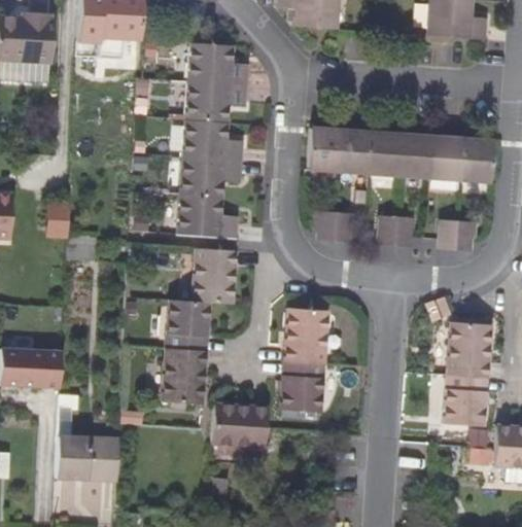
[(140,43),(141,32),(141,0),(81,0),(79,45),(103,47),(104,41),(140,43)]
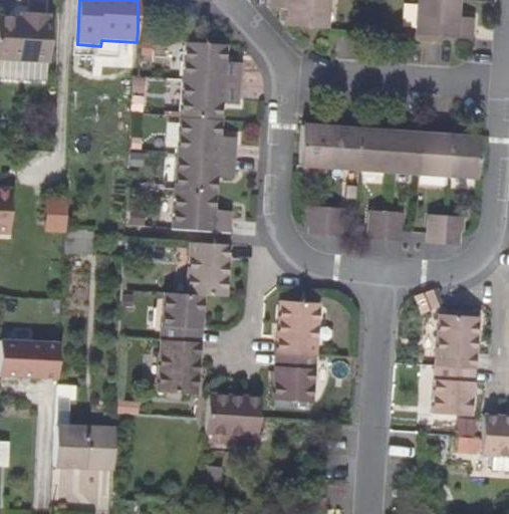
[(288,25),(328,28),(329,0),(270,0),(271,6),(289,9),(288,25)]
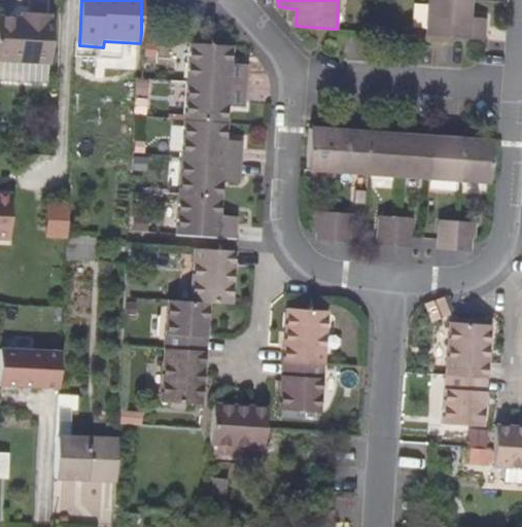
[(430,0),(428,34),(488,38),(488,18),(471,14),(471,0),(430,0)]
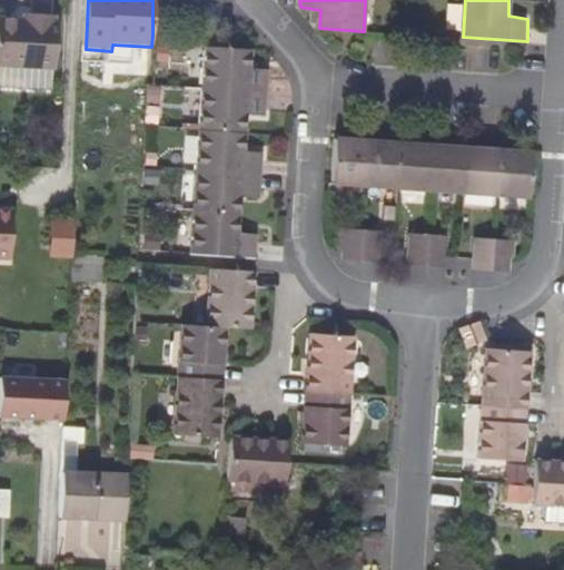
[(23,21),(19,20),(18,68),(56,70),(59,22),(56,23),(52,21),(51,18),(23,15),(23,21)]
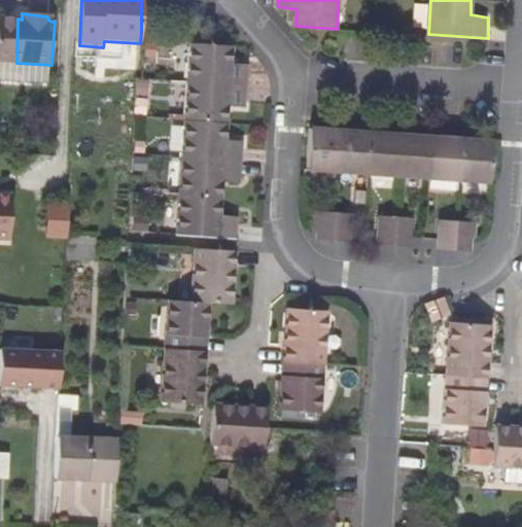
[(0,61),(16,63),(18,19),(0,18),(0,61)]
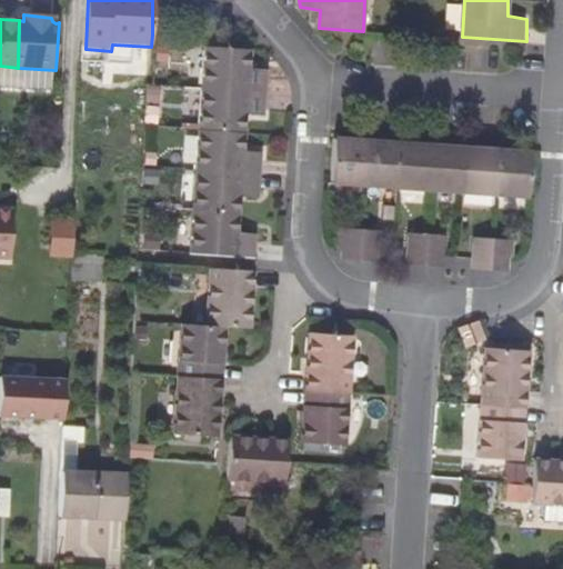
[(203,46),(200,87),(264,91),(267,69),(247,67),(247,49),(203,46)]
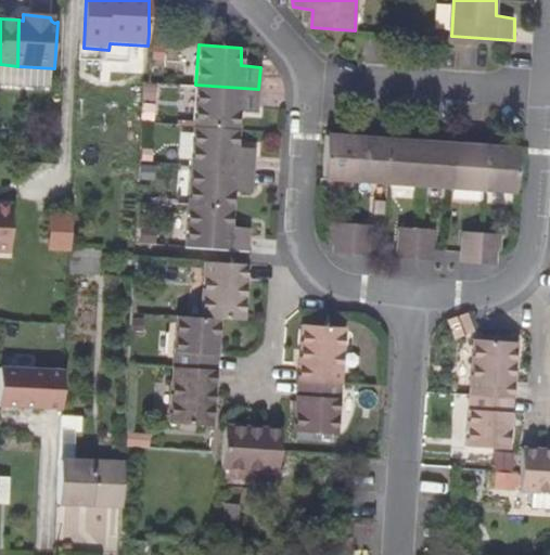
[(195,85),(193,125),(237,128),(238,112),(257,112),(258,89),(195,85)]
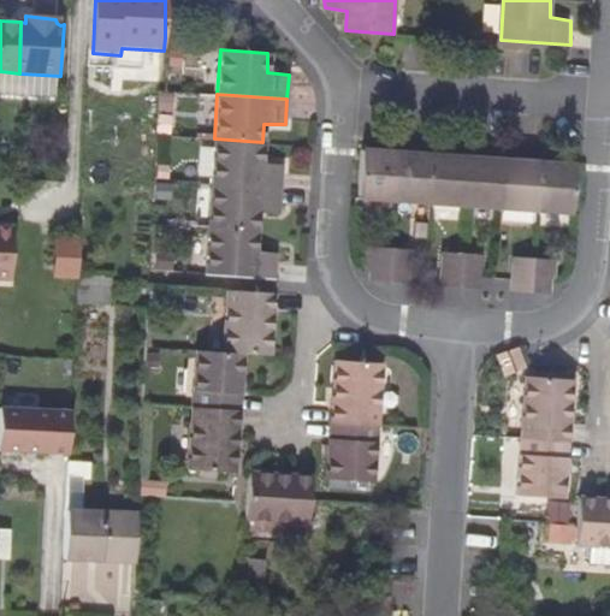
[(214,138),(212,183),(280,188),(283,163),(261,161),(262,142),(214,138)]
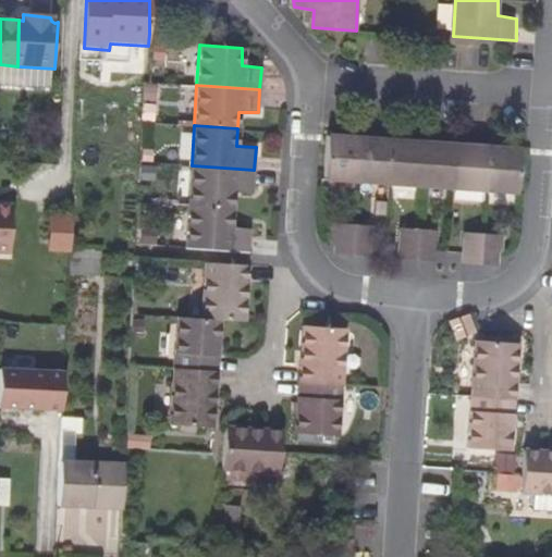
[(326,180),(359,182),(363,136),(351,136),(345,135),(329,135),(326,180)]
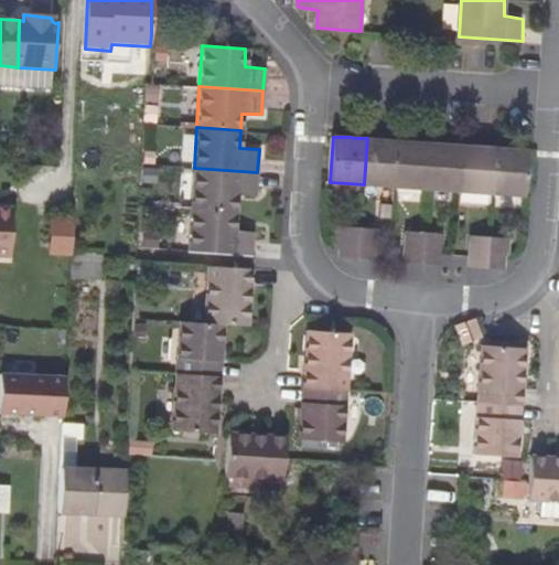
[(379,139),(367,138),(364,184),(397,187),(400,140),(389,140),(379,139)]
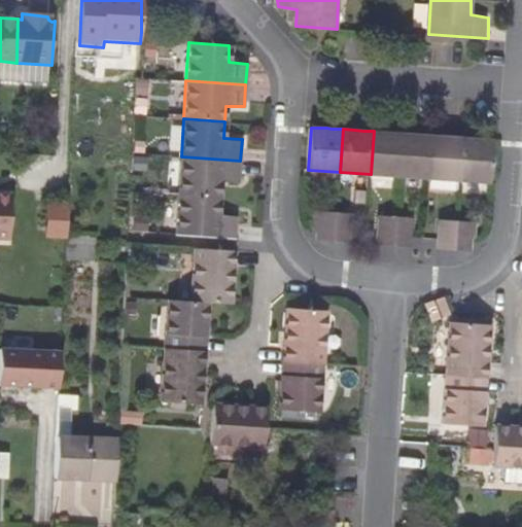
[(371,174),(401,176),(404,133),(395,133),(385,132),(374,131),(371,174)]
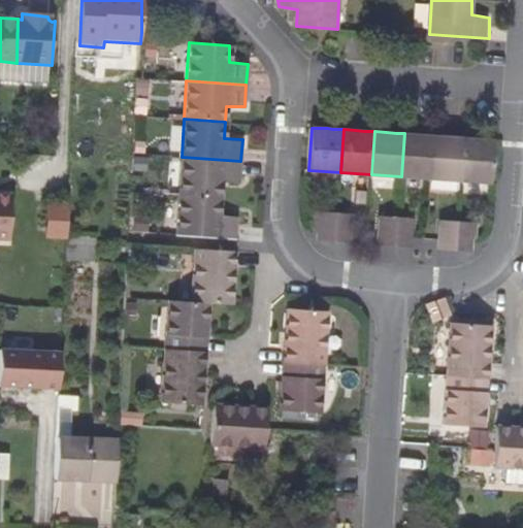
[(422,134),(415,134),(404,133),(401,176),(432,178),(434,135),(422,134)]
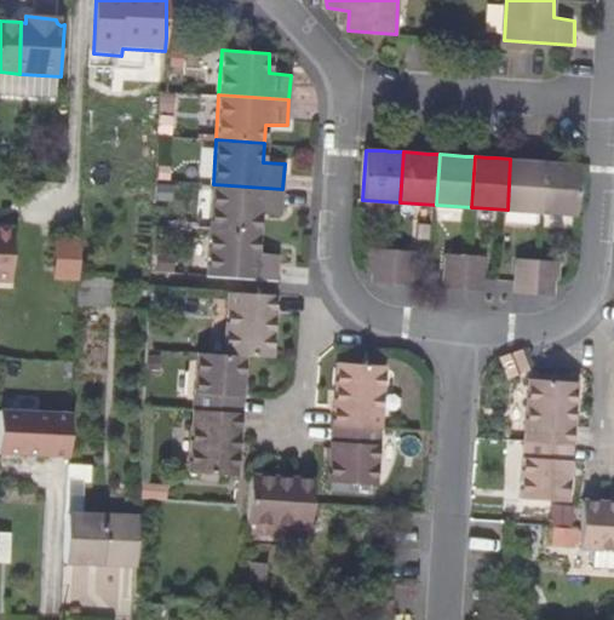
[(508,210),(544,212),(547,161),(535,160),(528,160),(510,159),(508,210)]
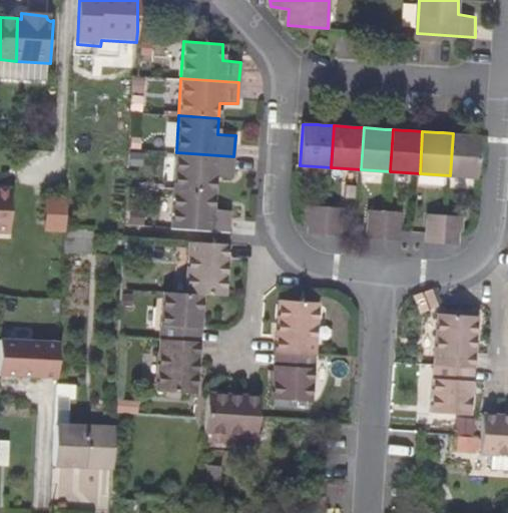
[(472,134),(463,133),(453,133),(450,175),(480,178),(483,135),(472,134)]
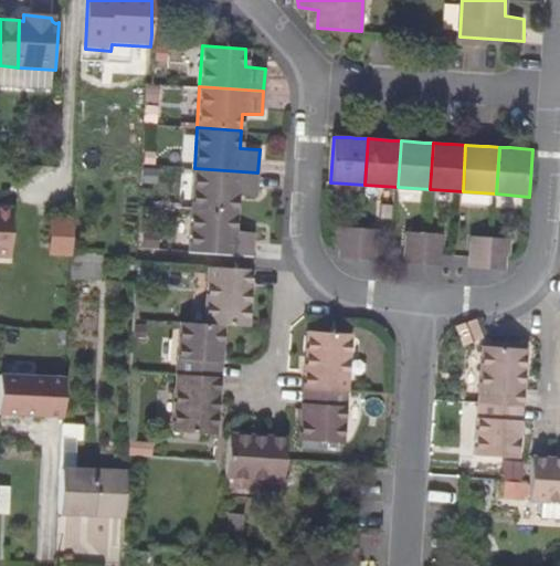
[(194,168),(191,209),(236,212),(236,195),(256,196),(257,173),(194,168)]
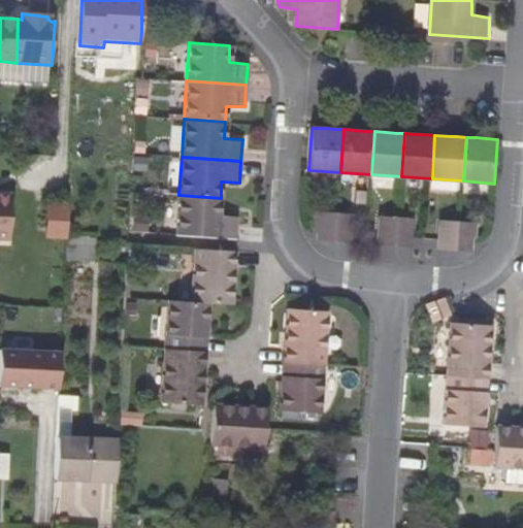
[(12,196),(0,195),(0,239),(11,240),(12,196)]
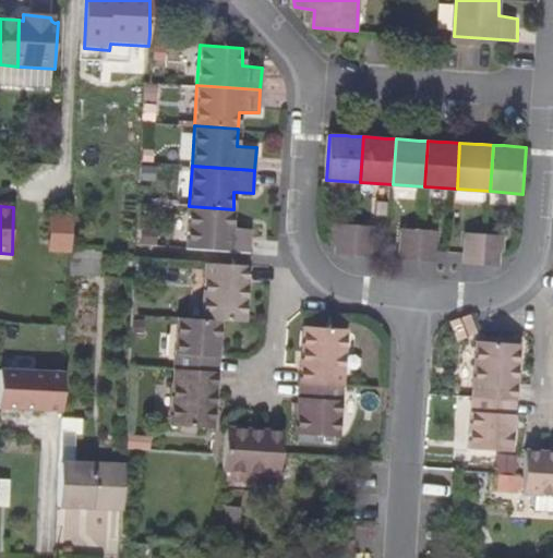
[(232,228),(233,209),(189,206),(187,247),(250,252),(251,229),(232,228)]
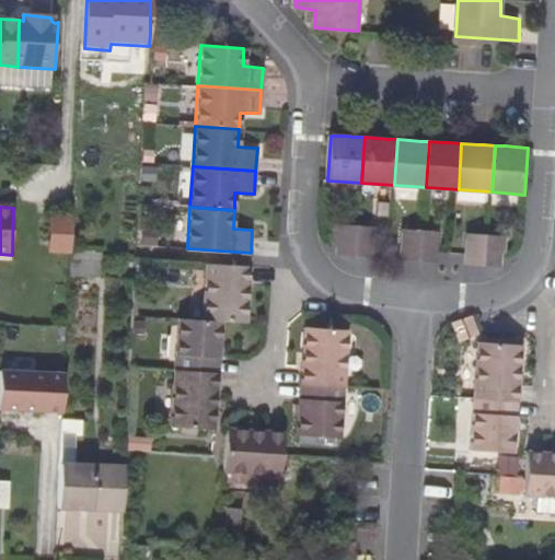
[(57,252),(74,253),(76,223),(58,222),(57,252)]
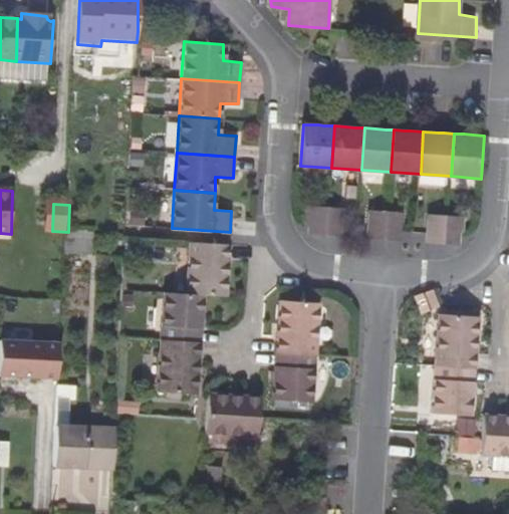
[(312,233),(327,235),(329,208),(313,207),(312,224),(312,233)]
